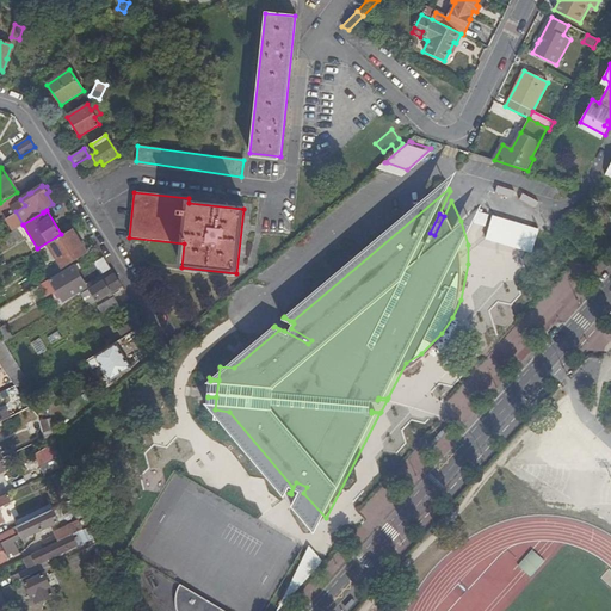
[(22,235),(34,253),(38,250),(37,248),(23,224),(18,228),(22,235)]
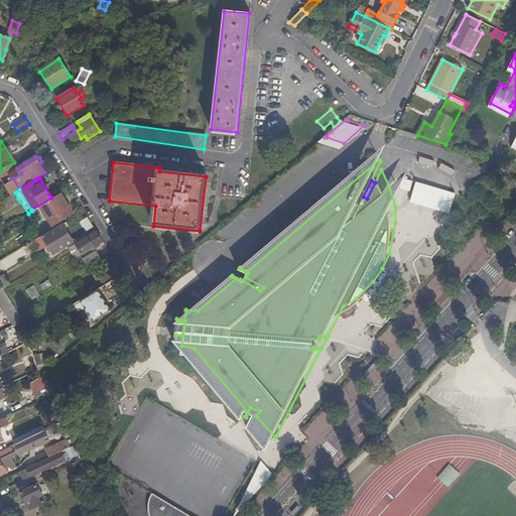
[(6,207),(18,199),(15,192),(2,201),(6,207)]
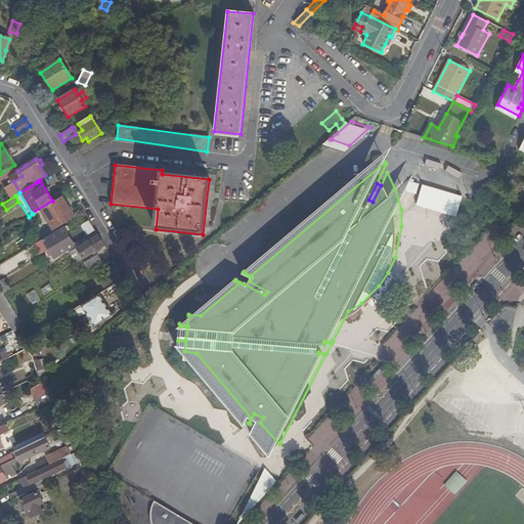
[(74,216),(61,197),(40,210),(52,229),(74,216)]
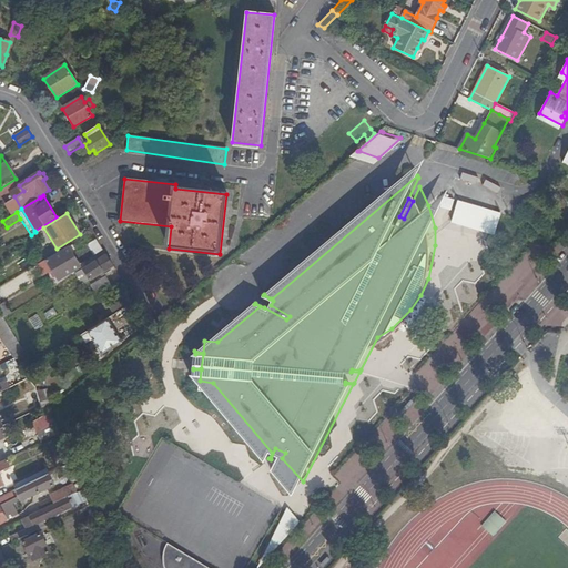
[(87,245),(93,255),(101,250),(94,240),(87,245)]
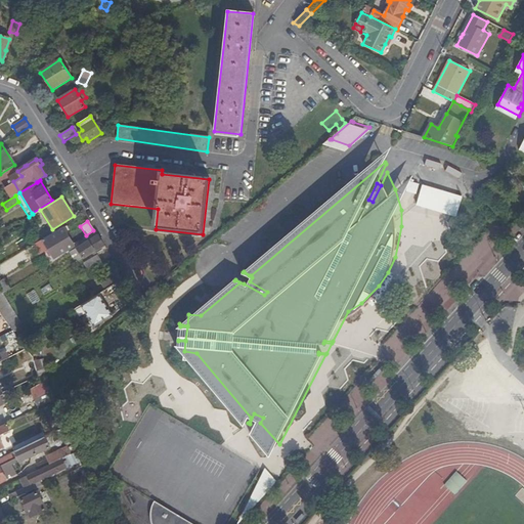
[(43,241),(51,254),(54,259),(75,246),(73,244),(86,235),(80,226),(71,231),(67,226),(43,241)]
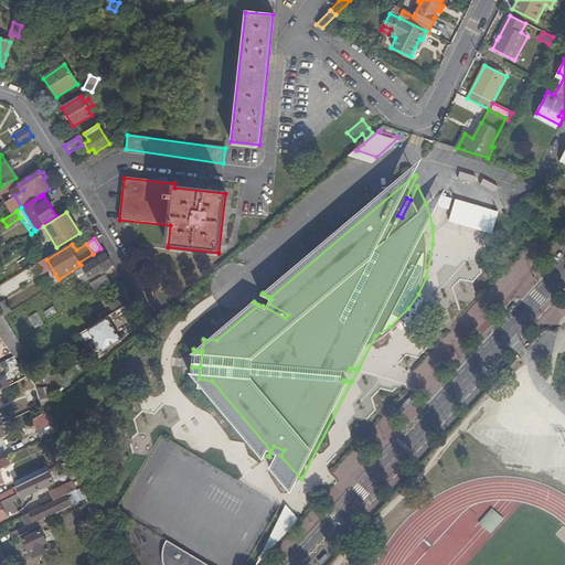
[(83,284),(112,265),(106,254),(83,268),(83,267),(75,272),(83,284)]
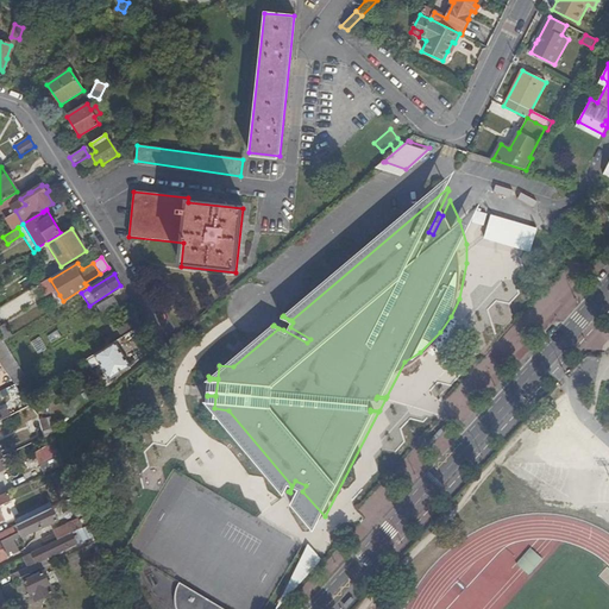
[(49,278),(38,284),(45,296),(54,290),(57,296),(60,295),(50,280),(49,278)]
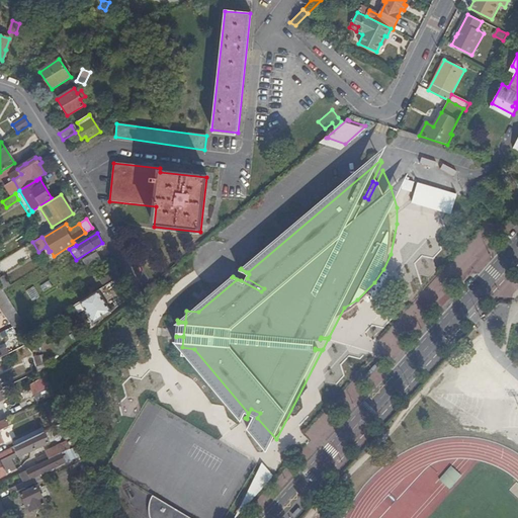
[(25,248),(6,256),(11,266),(29,258),(25,248)]
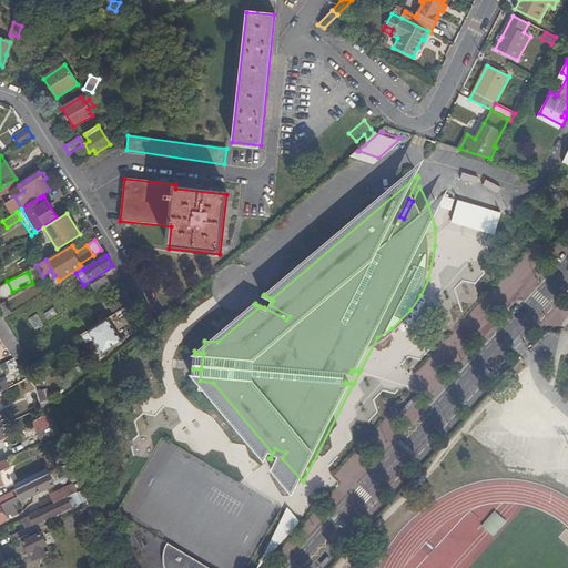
[(94,291),(92,292),(93,294),(110,284),(105,277),(91,285),(94,291)]
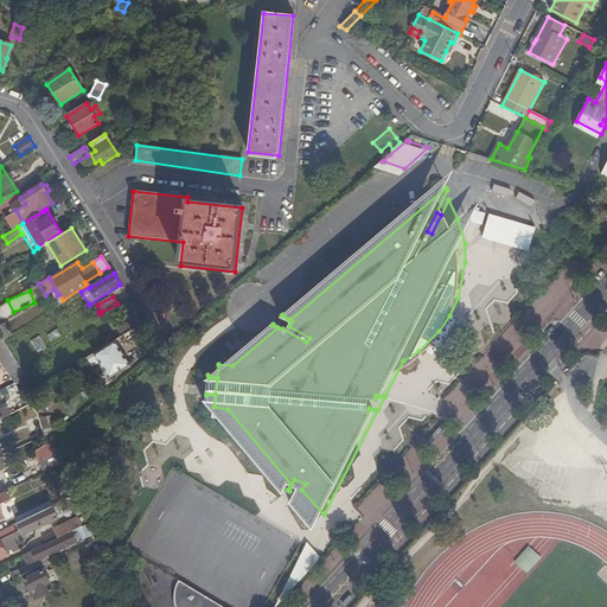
[(288,319),(282,328),(306,342),(310,338),(289,326),(292,321),(288,319)]
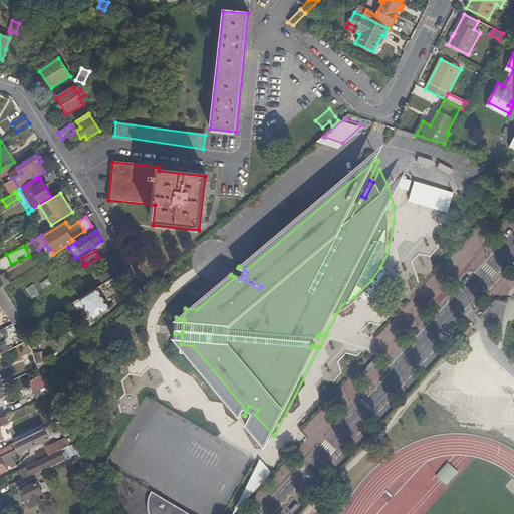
[(121,300),(109,281),(71,304),(77,314),(86,308),(83,303),(99,293),(109,309),(121,300)]
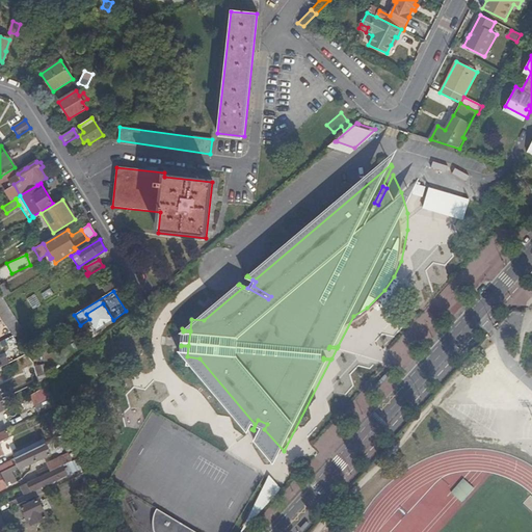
[(33,309),(42,304),(35,293),(27,298),(33,309)]
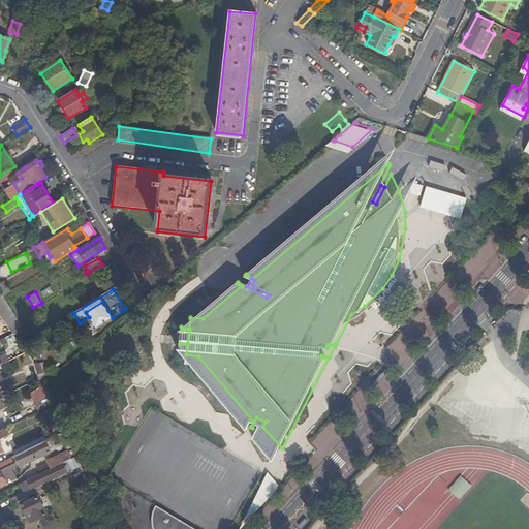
[(2,297),(0,298),(0,314),(6,324),(16,318),(2,297)]
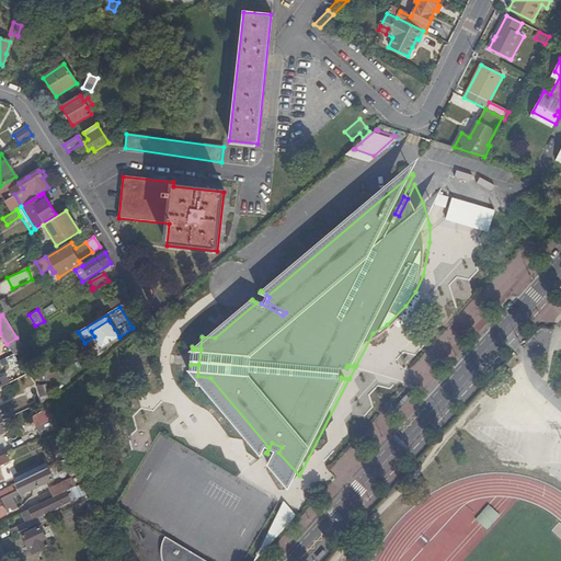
[(91,331),(94,336),(102,348),(119,338),(109,320),(91,331)]
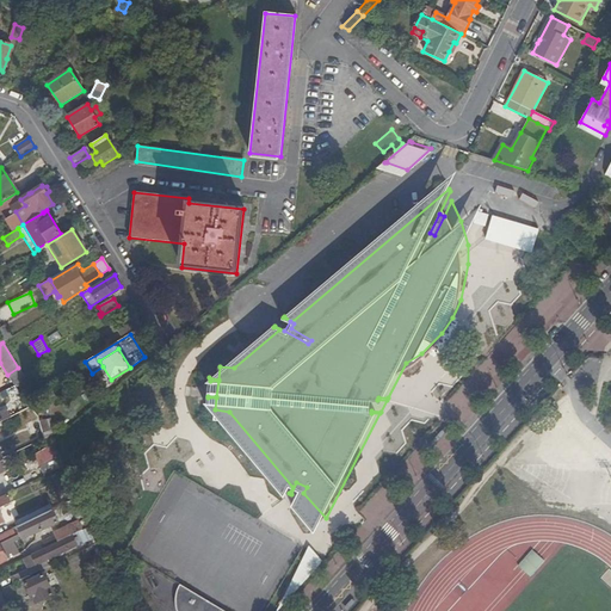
[(16,400),(20,412),(28,408),(22,397),(16,400)]
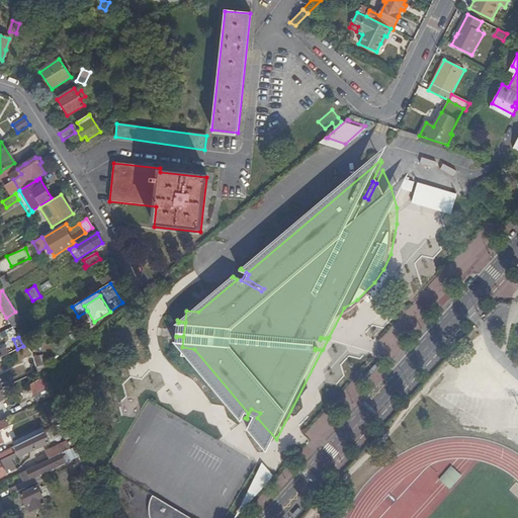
[(44,382),(42,378),(29,385),(38,403),(51,398),(47,391),(45,384),(44,382)]
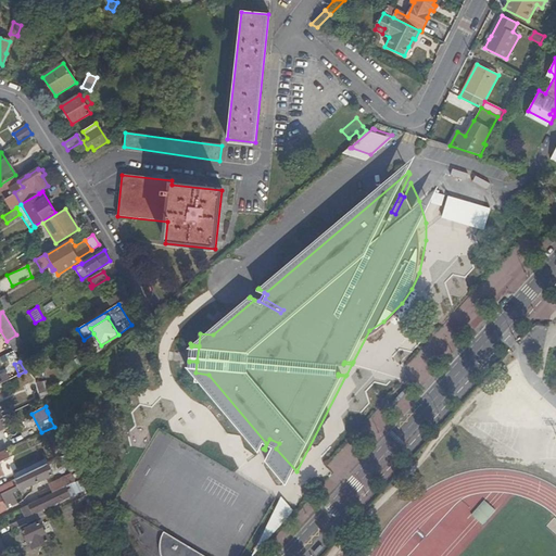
[(8,451),(7,450),(0,452),(0,476),(4,474),(0,464),(0,462),(10,457),(8,452),(9,452),(8,451)]
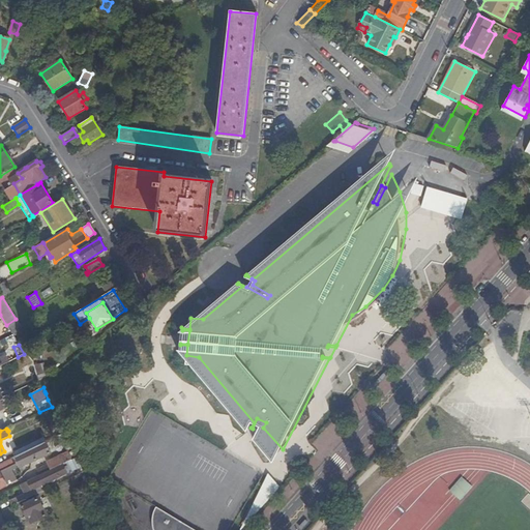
[(67,435),(66,432),(60,436),(64,445),(71,441),(67,435)]
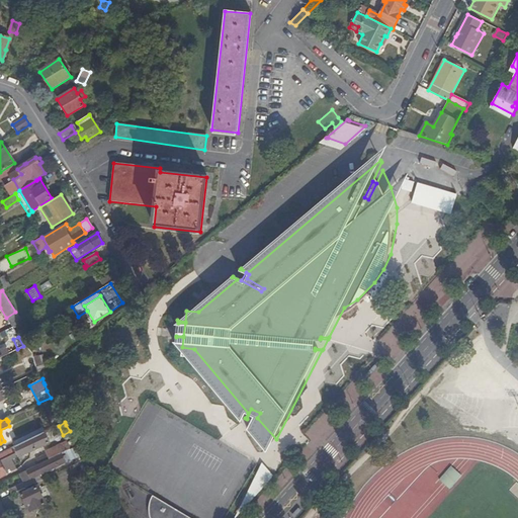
[(18,441),(19,444),(38,435),(36,431),(23,438),(24,438),(18,441)]
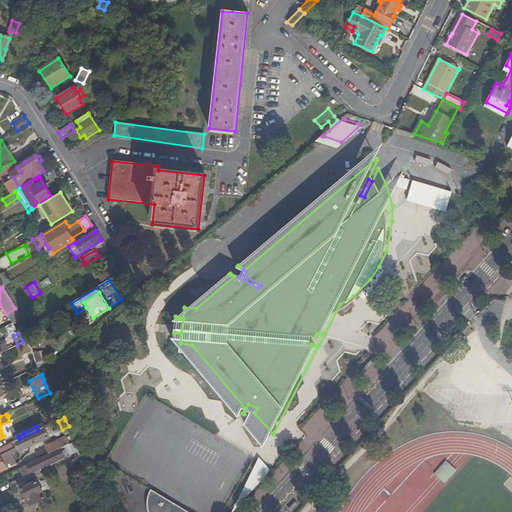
[(71,433),(69,426),(62,430),(65,436),(71,433)]
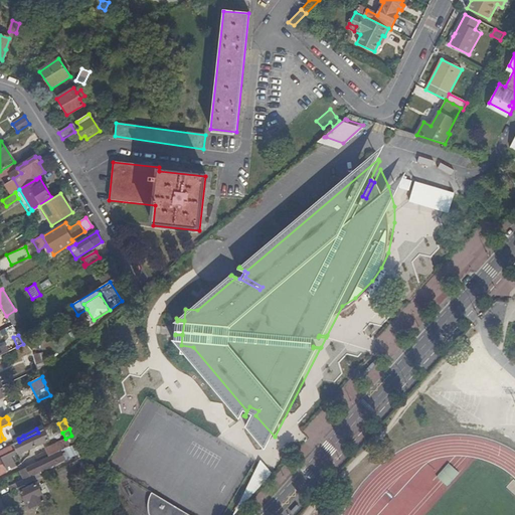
[(49,441),(45,430),(38,433),(19,442),(16,444),(20,454),(49,441)]
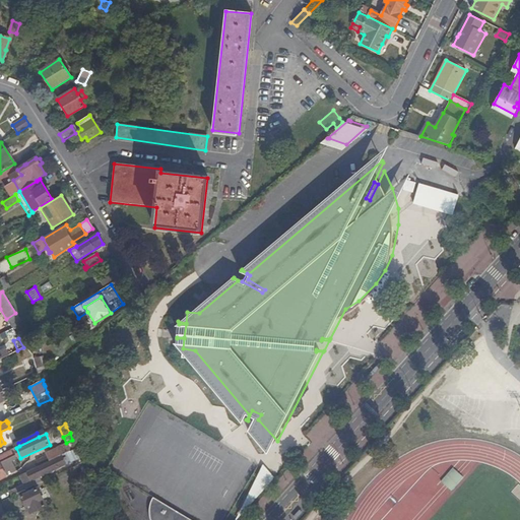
[(42,465),(70,451),(67,445),(62,448),(61,446),(46,453),(48,456),(39,460),(42,465)]
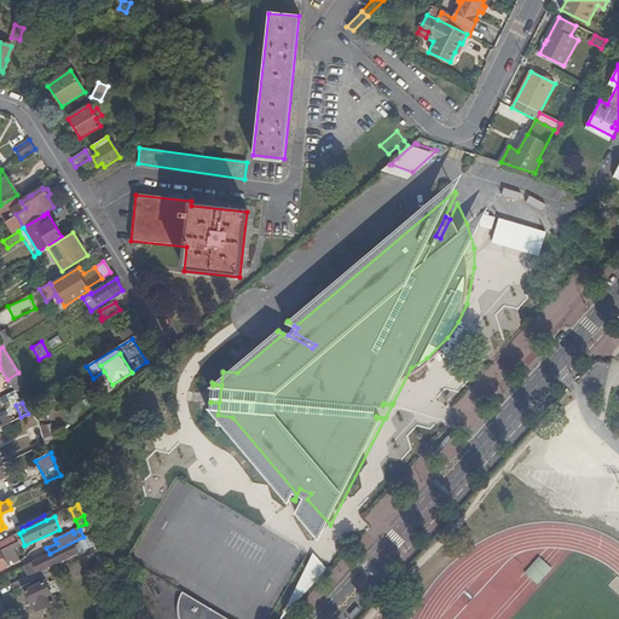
[(15,536),(0,542),(0,550),(0,551),(10,547),(18,542),(15,536)]
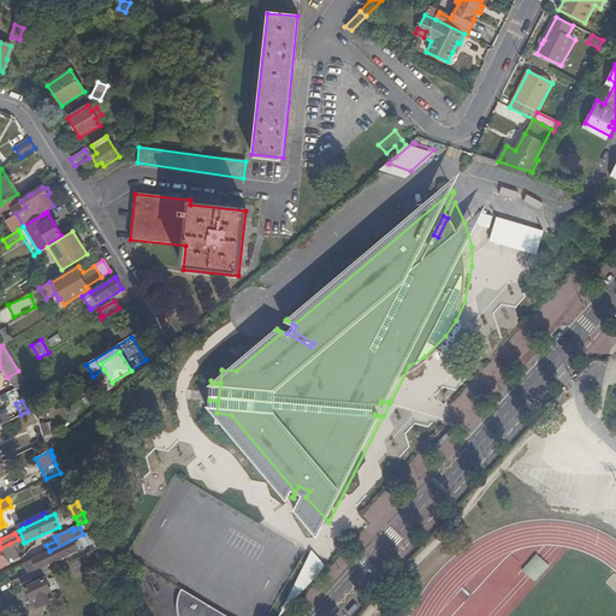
[(89,545),(84,534),(83,534),(49,551),(24,563),(29,574),(78,550),(75,543),(80,540),(82,548),(89,545)]
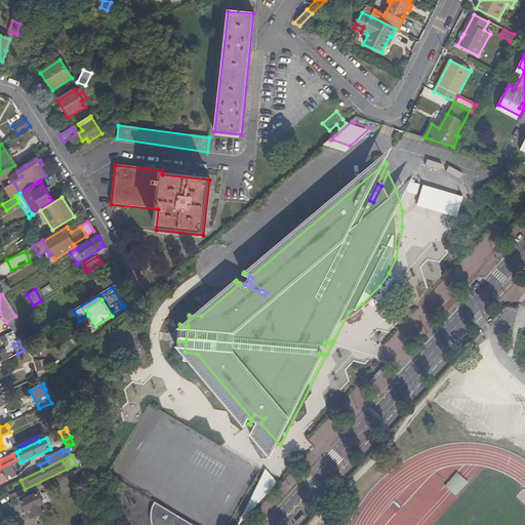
[(0,484),(22,474),(18,467),(12,470),(10,466),(11,465),(8,463),(0,468),(0,467),(0,484)]
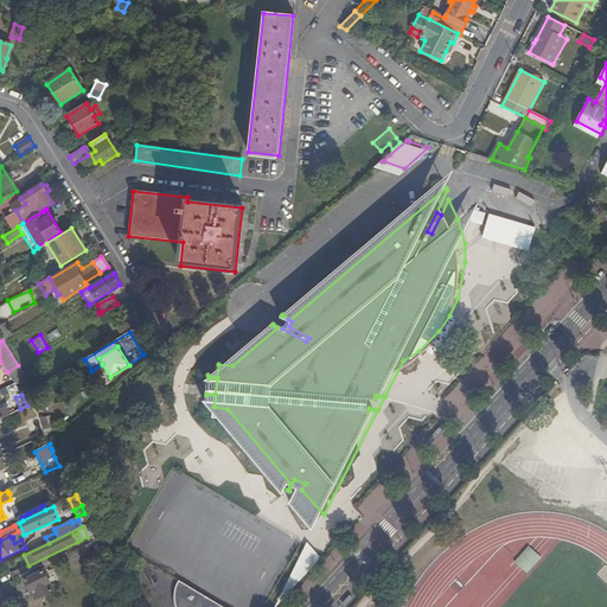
[(531,548),(517,563),(526,573),(542,557),(531,548)]
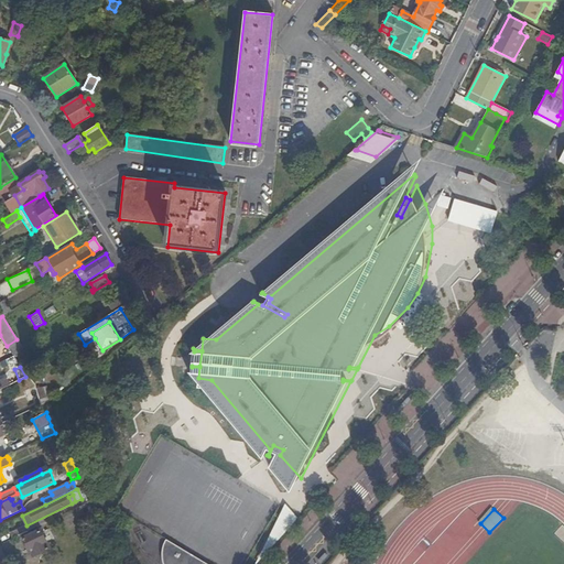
[(272,538),(282,543),(295,514),(284,510),(272,538)]
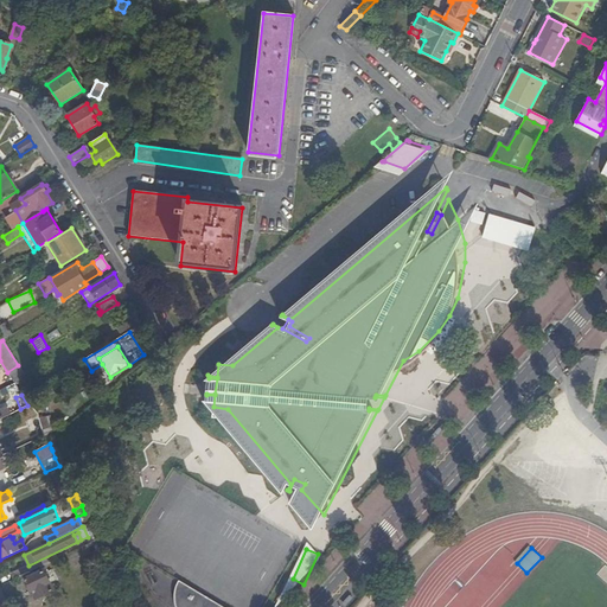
[(32,572),(29,566),(12,574),(14,580),(32,572)]
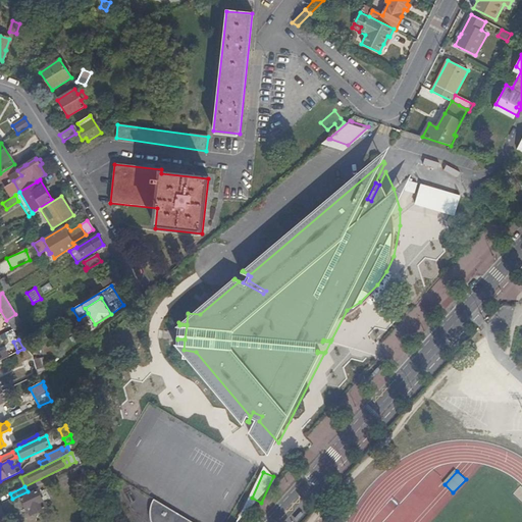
[(21,499),(27,509),(28,508),(31,515),(46,508),(38,490),(21,499)]
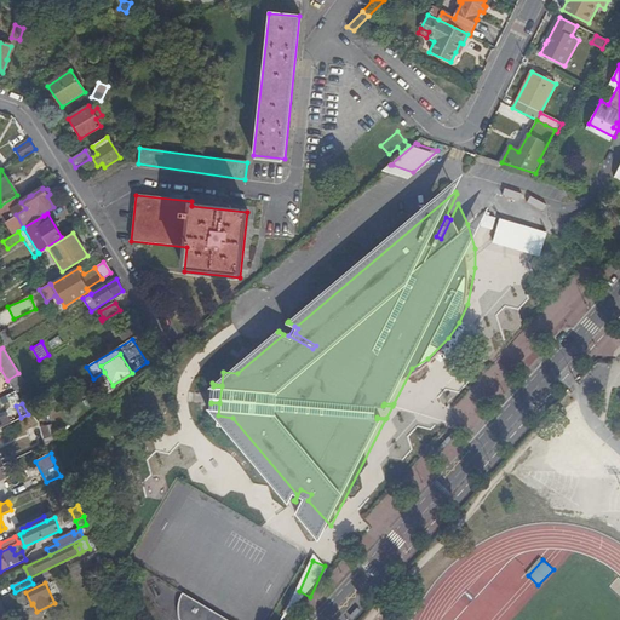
[(227,619),(185,595),(182,600),(181,604),(181,612),(181,619),(227,619)]
